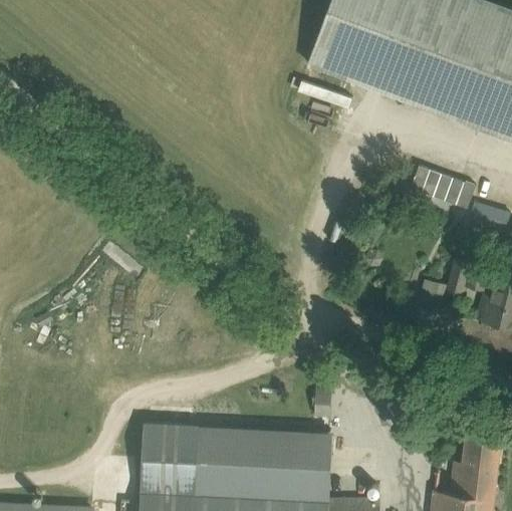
[(511,10),(483,0),(330,0),(306,65),(511,141),(511,10)]
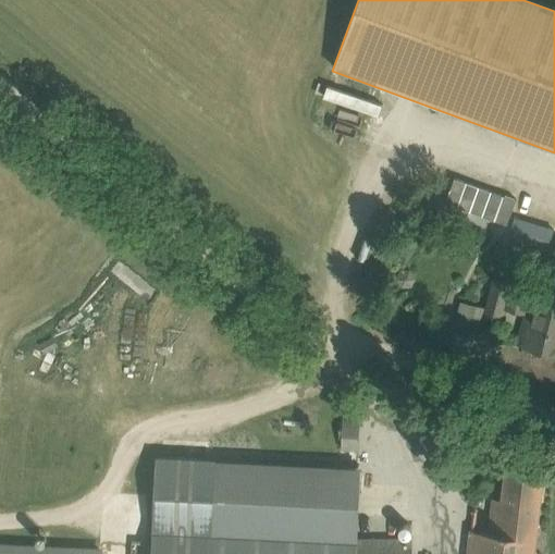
[(378,118),(382,105),(328,85),(323,98),(378,118)]
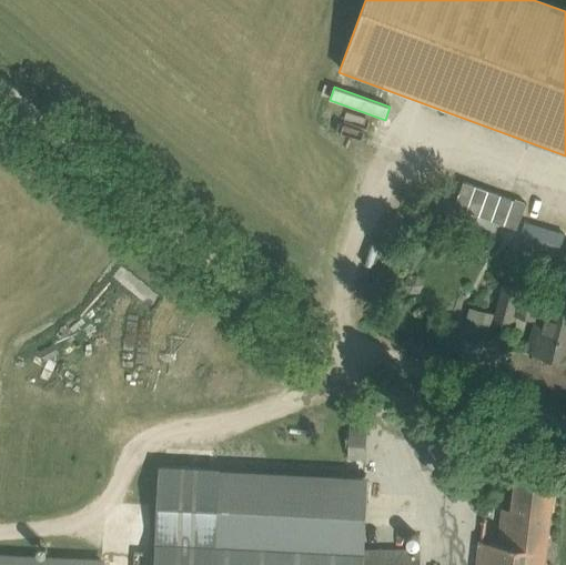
[(511,202),(462,184),(452,209),(502,226),(511,202)]
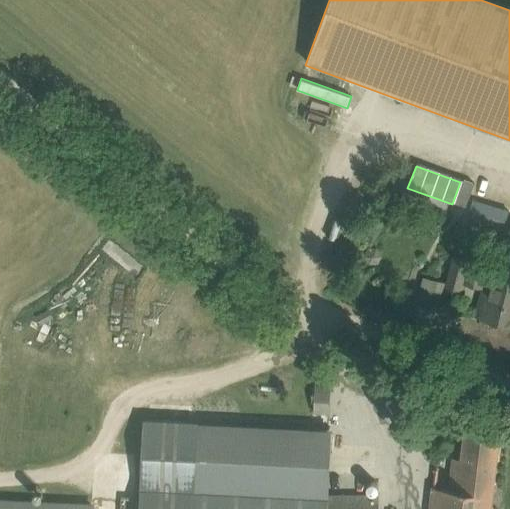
[(462,287),(468,264),(451,260),(443,291),(460,295),(462,287)]
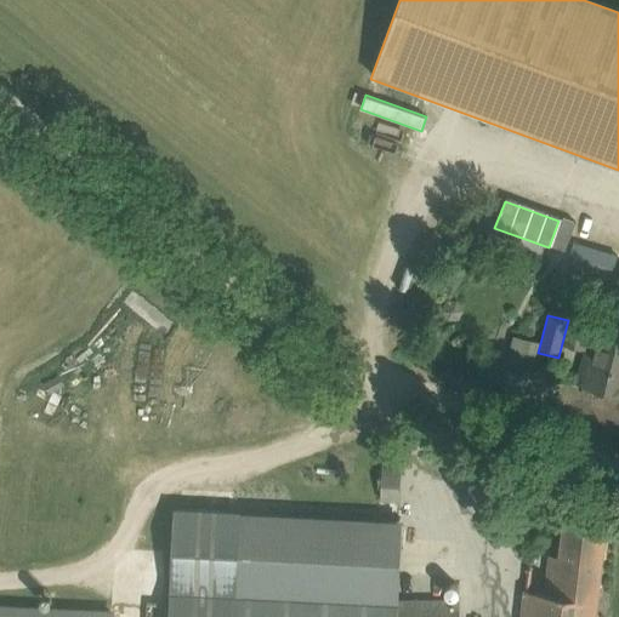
[(591,325),(568,320),(561,348),(585,353),(585,348),(591,326),(591,325)]
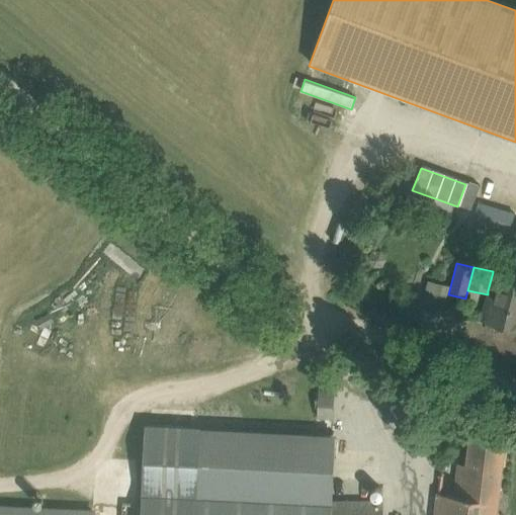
[(496,292),(488,324),(515,330),(515,277),(493,272),(488,290),(496,292)]
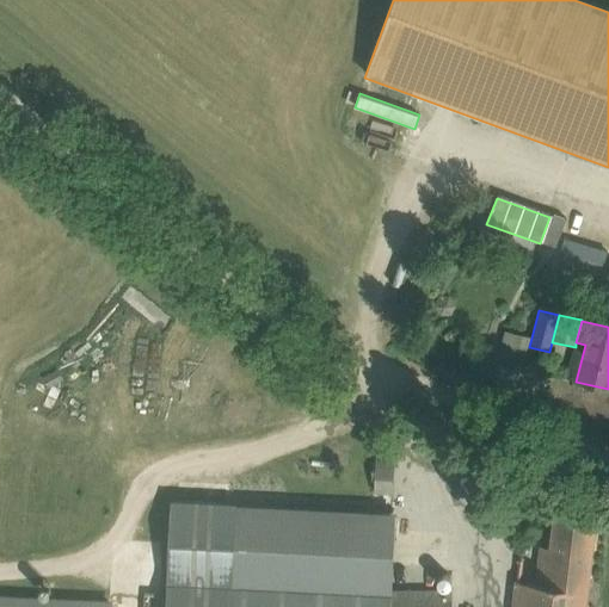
[(497,360),(524,367),(530,339),(503,333),(497,360)]
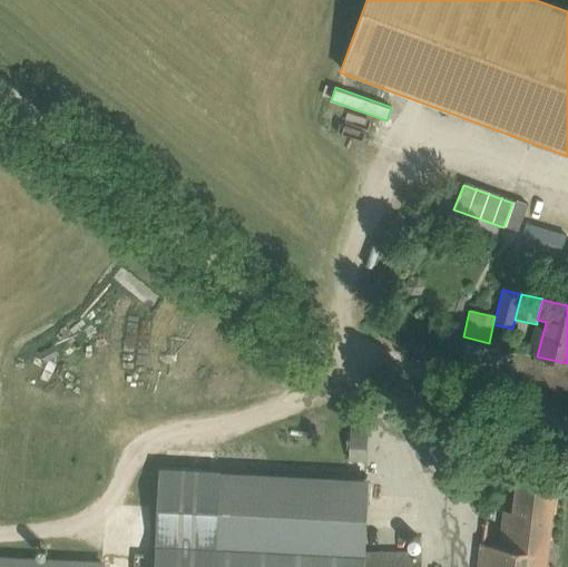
[(368,462),(368,432),(350,432),(350,462),(368,462)]
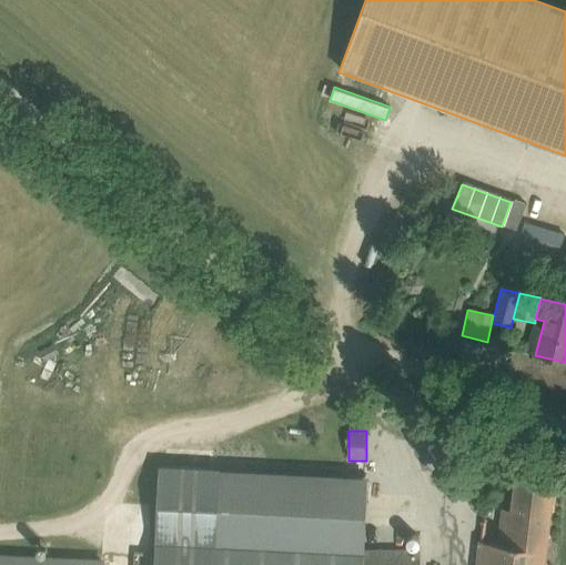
[(160,470),(154,564),(420,564),(421,554),(366,554),(366,481),(160,470)]
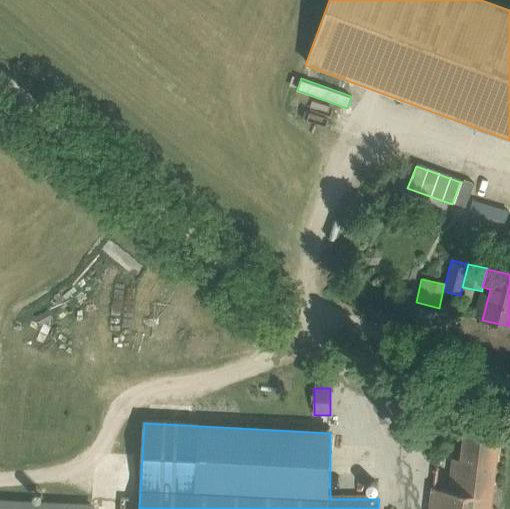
[(438,492),(435,508),(489,508),(498,439),(463,434),(460,463),(450,462),(446,493),(438,492)]
